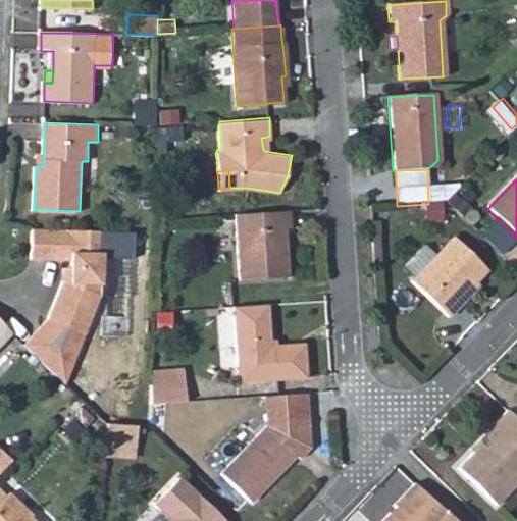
[(293,227),(292,210),(238,213),(242,278),(290,275),(287,227),(293,227)]
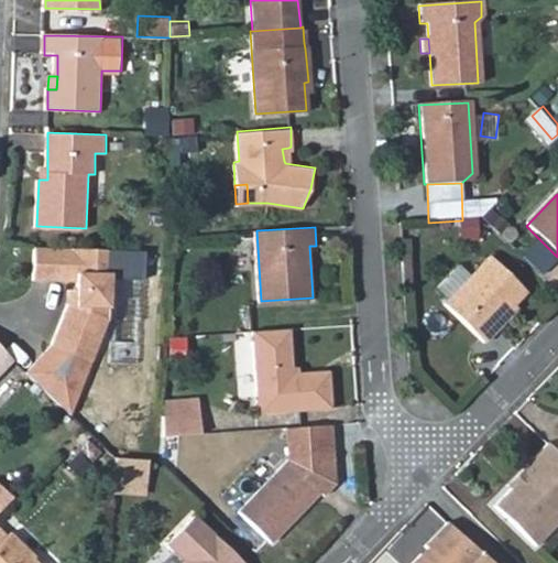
[(111,249),(36,247),(35,280),(77,281),(77,290),(76,306),(69,306),(54,345),(28,371),(73,415),(110,321),(111,249)]
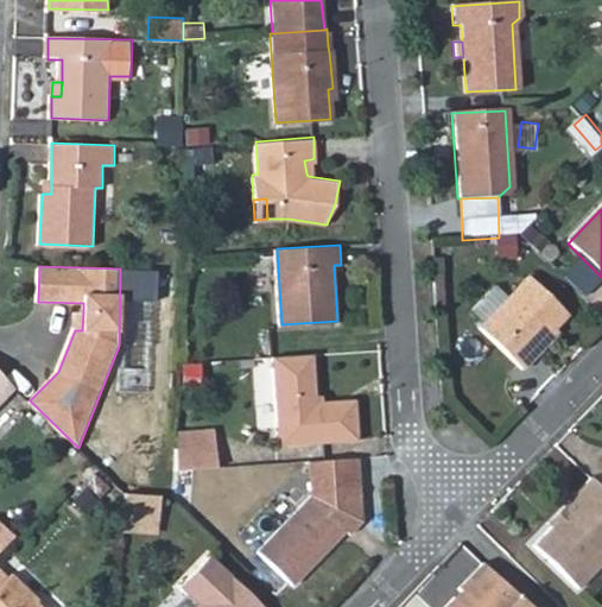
[(546,336),(566,316),(530,279),(479,330),(521,372),(551,342),(546,336)]
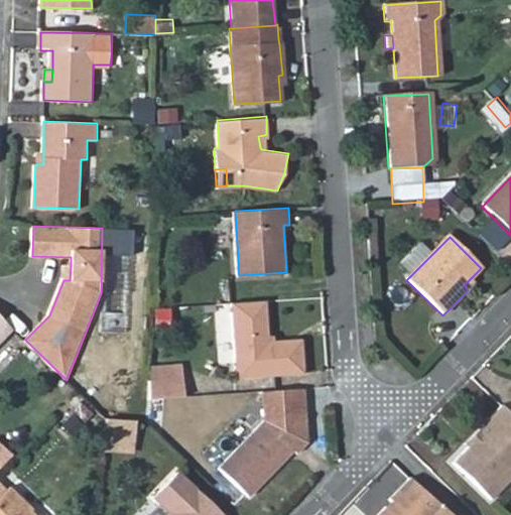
[(422,240),(405,267),(413,273),(431,246),(422,240)]
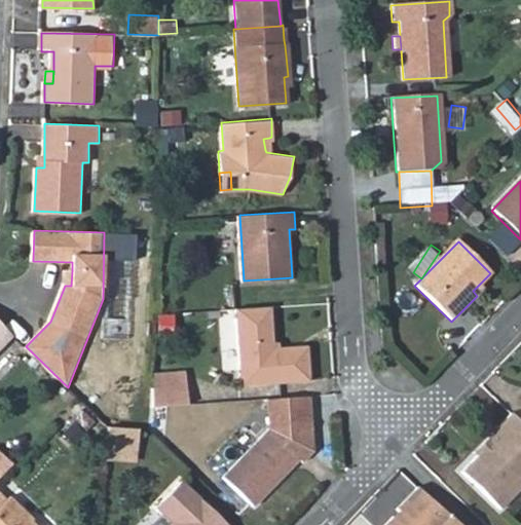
[(272,342),(271,306),(235,308),(239,368),(257,368),(257,383),(308,380),(305,347),(280,348),(273,349),(272,342)]
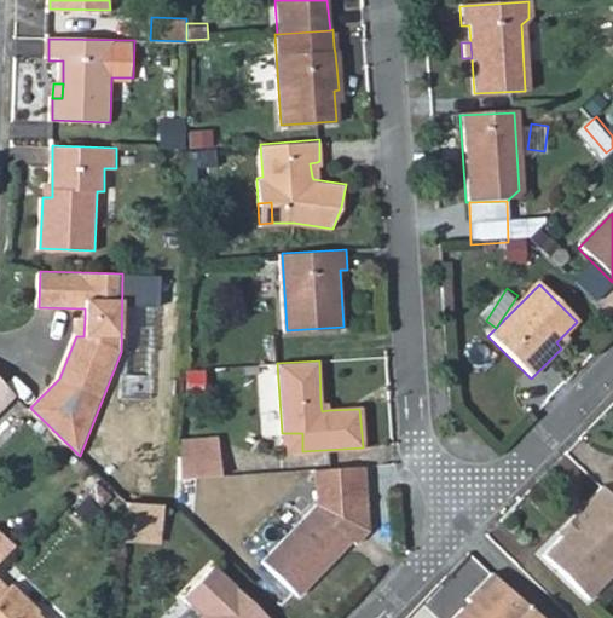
[(0,411),(17,394),(0,377),(0,411)]
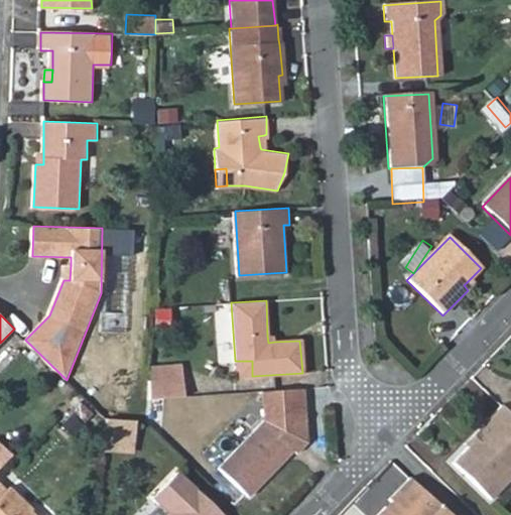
[(252,361),(235,361),(237,377),(252,376),(252,361)]
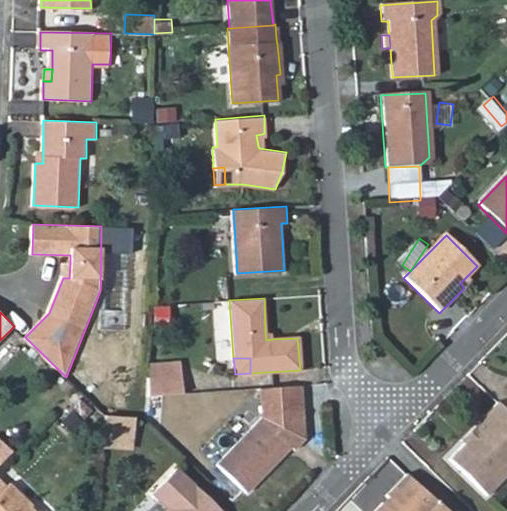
[(176,361),(150,363),(148,396),(178,394),(177,375),(176,361)]
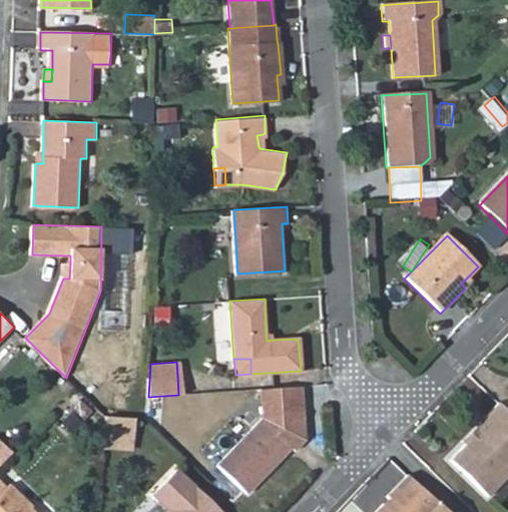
[(507,409),(501,402),(478,426),(482,430),(469,445),(453,461),(490,498),(507,479),(507,409)]
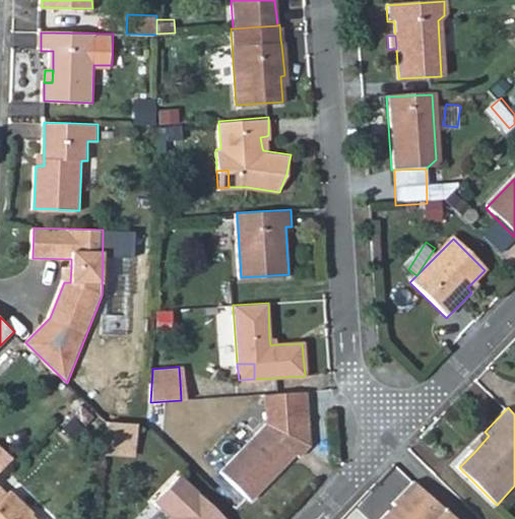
[(290,467),(310,446),(277,413),(220,472),(250,501),(285,465),(290,467)]
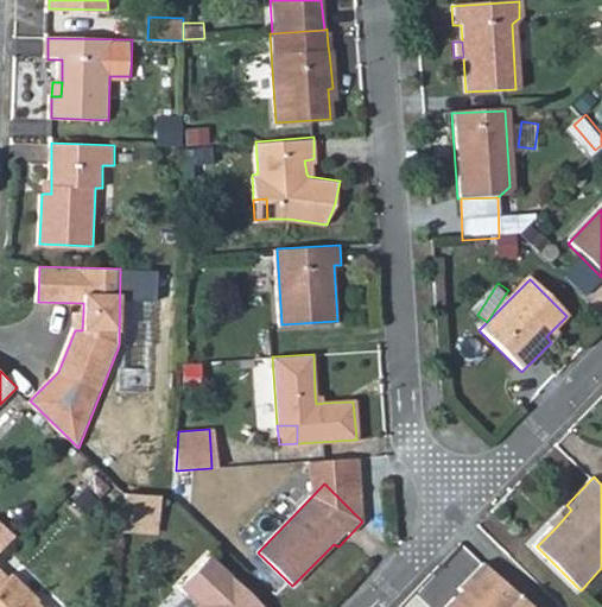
[(158,495),(122,494),(124,532),(157,532),(158,495)]
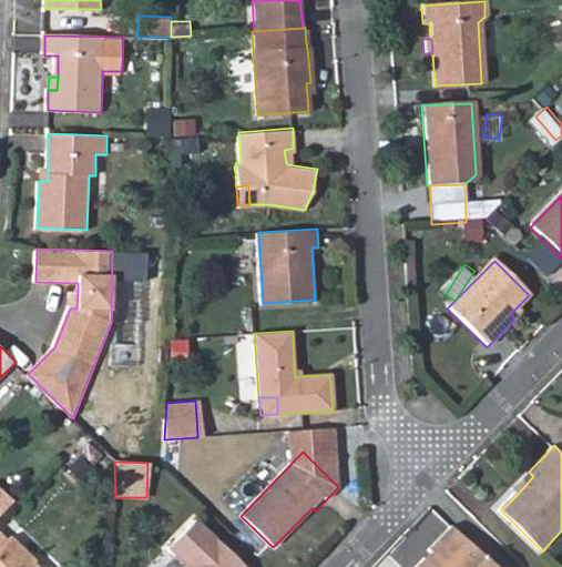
[(513,487),(519,493),(533,476),(529,472),(513,487)]
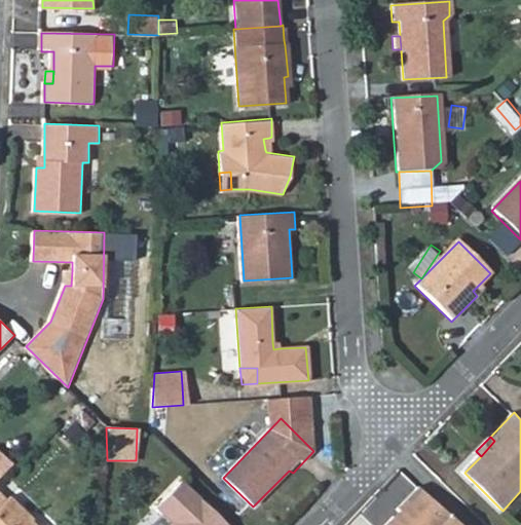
[(0,478),(13,464),(1,452),(0,452),(0,478)]
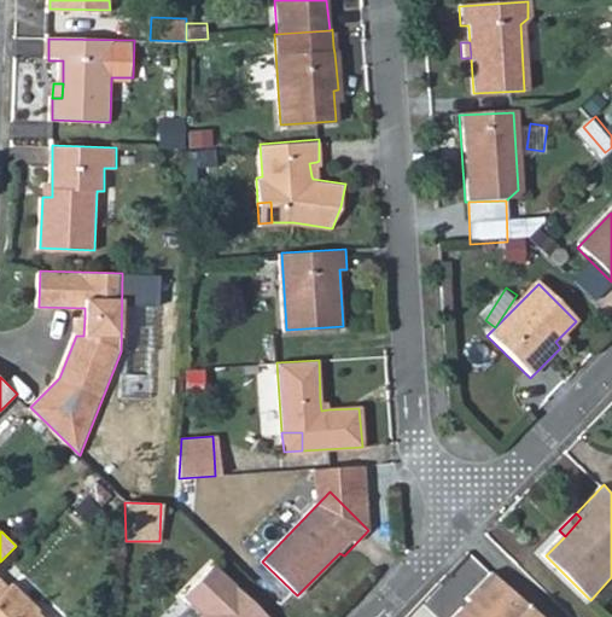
[(266,616),(213,565),(181,598),(200,616),(266,616)]
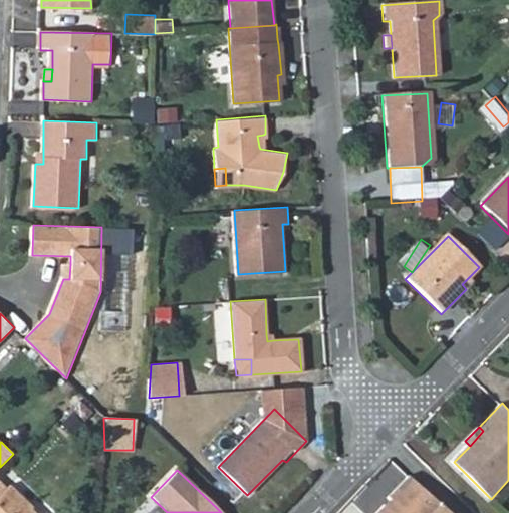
[(452,512),(412,473),(392,494),(393,496),(397,499),(391,505),(387,502),(375,512),(452,512)]
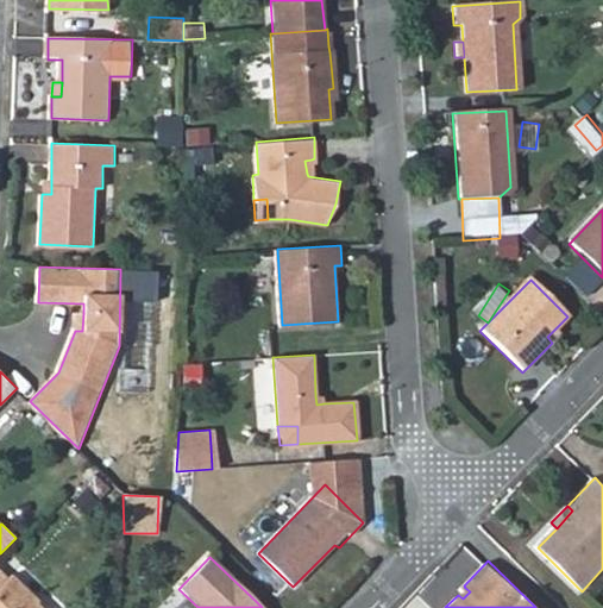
[(8,577),(0,585),(0,607),(44,607),(38,601),(41,599),(13,572),(8,577)]
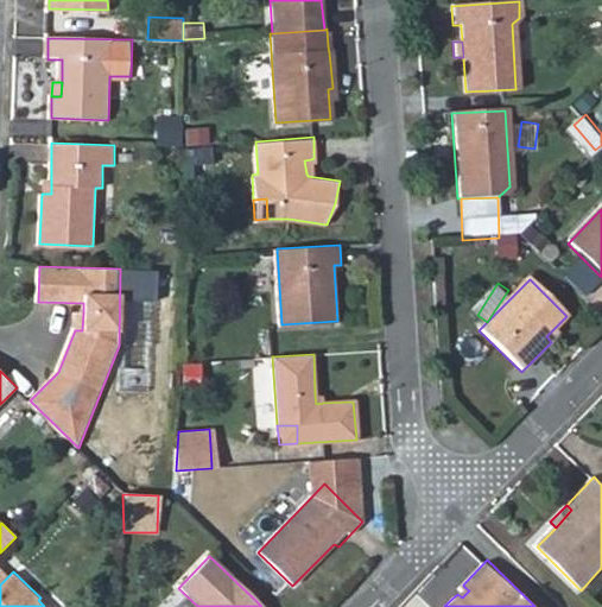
[(469,590),(464,587),(457,594),(462,598),(469,590)]
